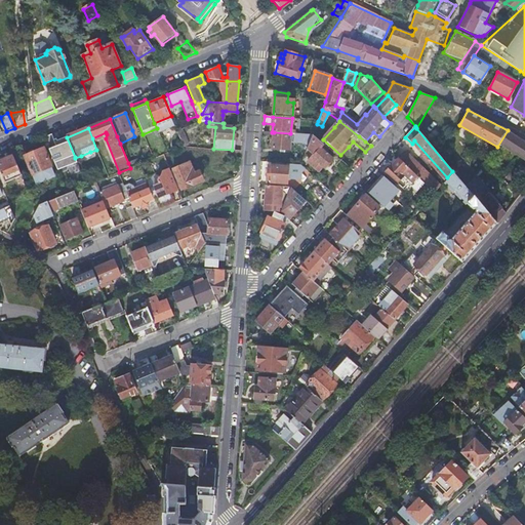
[(524,140),(508,130),(497,147),(508,151),(519,157),(524,160),(524,140)]
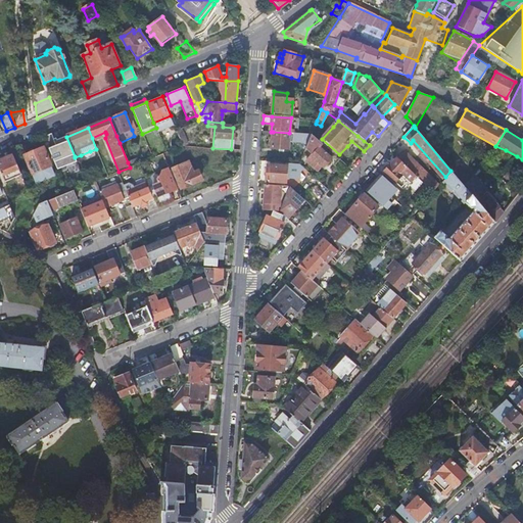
[(299,134),(289,133),(273,132),(271,149),(288,151),(289,143),(301,144),(305,146),(311,135),(299,134)]
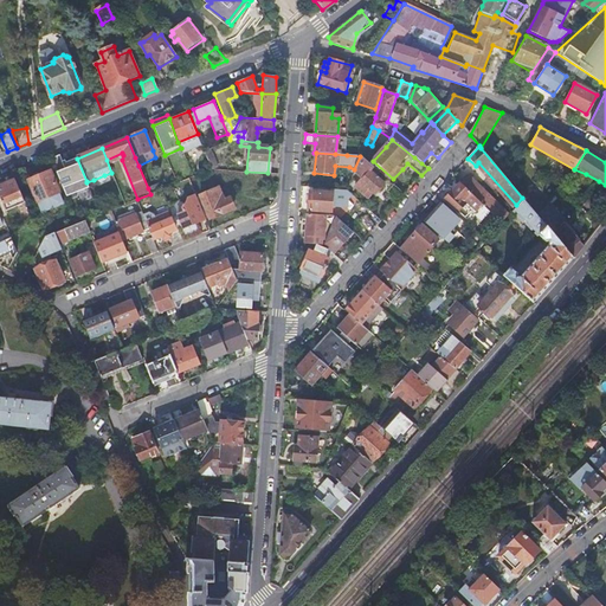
[(86,181),(77,159),(65,163),(69,169),(65,171),(63,165),(59,155),(51,159),(56,171),(58,176),(68,198),(89,189),(86,182),(86,181)]
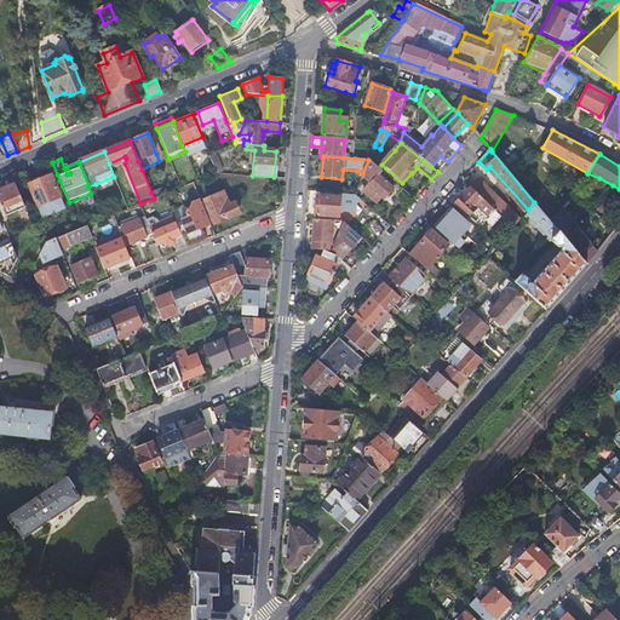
[(382,199),(390,188),(382,181),(386,174),(368,159),(368,160),(362,173),(361,178),(367,183),(365,185),(368,188),(363,195),(375,206),(382,199)]
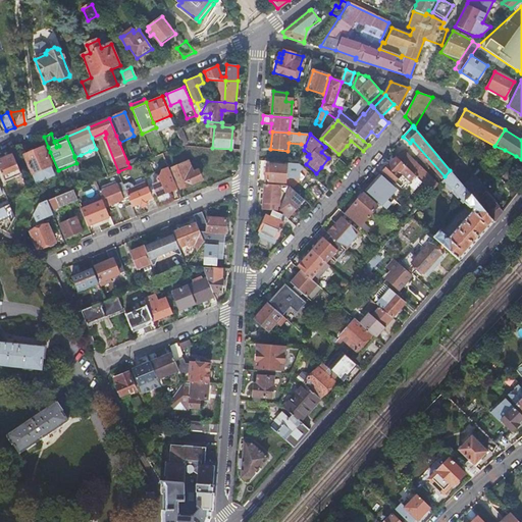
[(45,154),(42,149),(24,156),(32,174),(36,185),(54,177),(50,166),(45,154)]
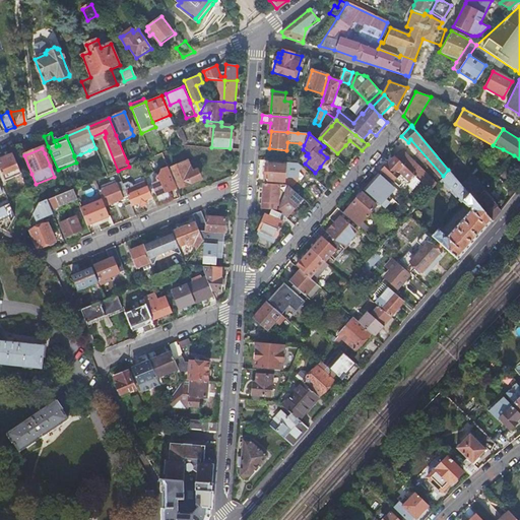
[(389,150),(382,158),(389,165),(387,167),(386,166),(381,172),(393,182),(399,176),(407,183),(414,174),(396,157),(389,150)]
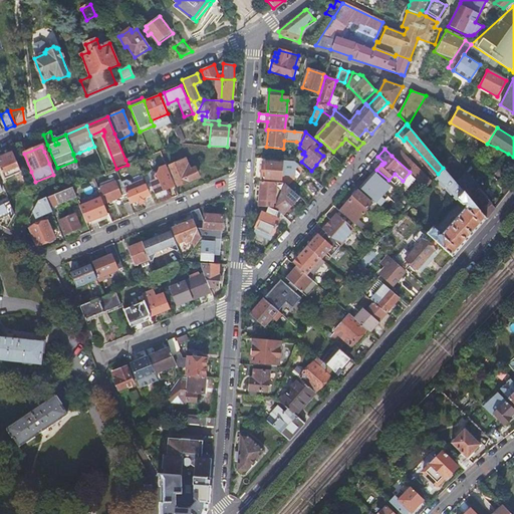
[(410,172),(427,187),(434,179),(399,149),(392,156),(410,172)]
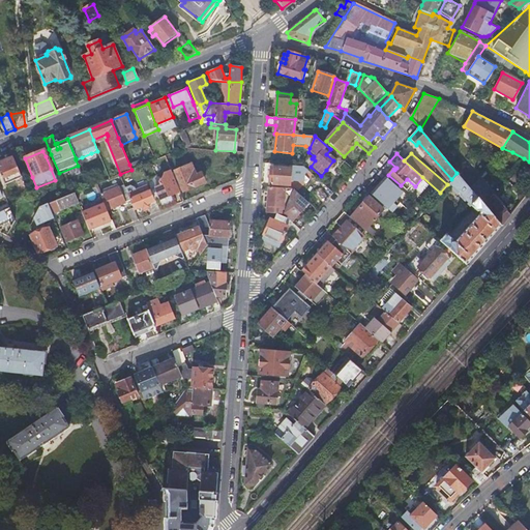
[(0,174),(4,184),(21,178),(11,154),(3,157),(5,160),(0,163),(0,174)]
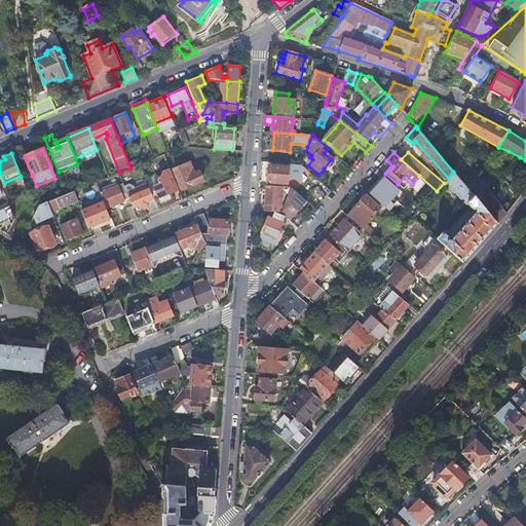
[(136,160),(128,163),(130,168),(138,165),(136,160)]
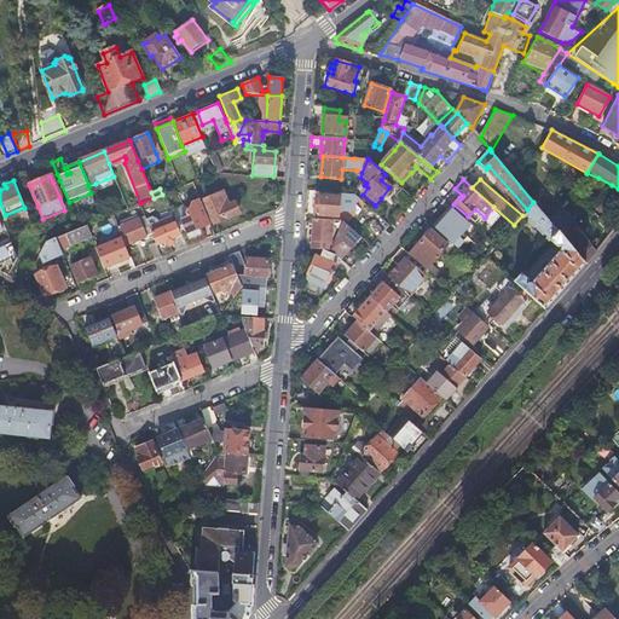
[(395,197),(406,207),(414,198),(403,189),(395,197)]
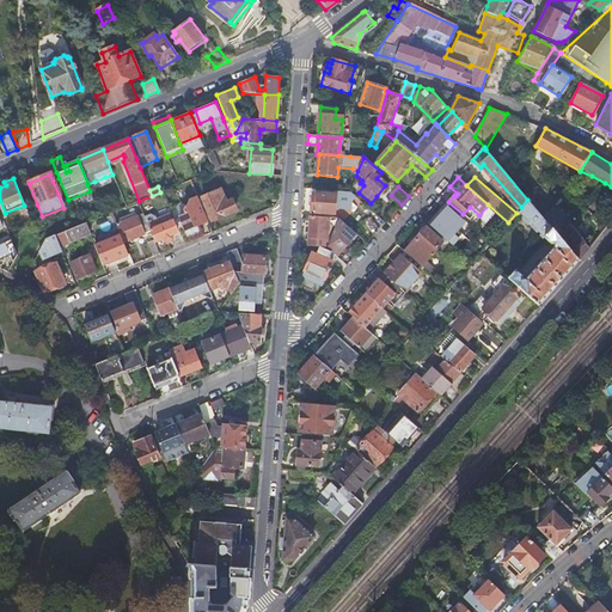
[(200,199),(202,204),(207,216),(208,219),(212,218),(213,220),(238,209),(233,199),(225,202),(222,195),(216,197),(214,190),(203,195),(203,197),(200,199)]
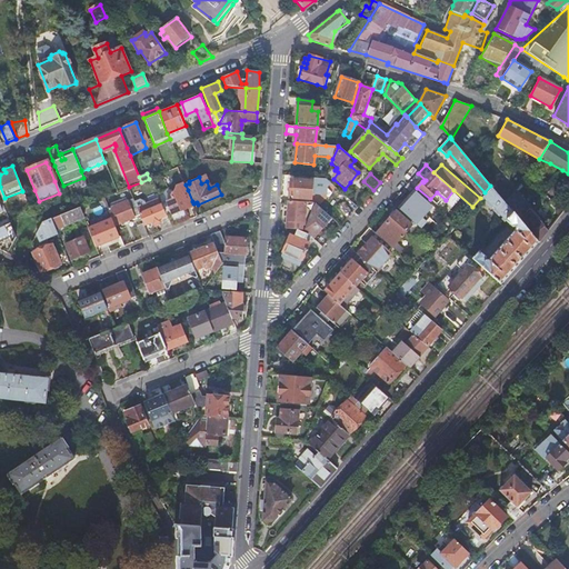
[(291,179),(289,197),(310,198),(310,193),(320,195),(325,180),(323,180),(311,178),(311,180),(291,179)]
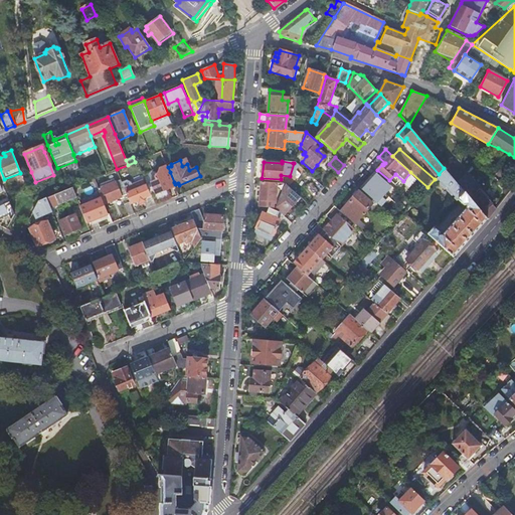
[(140,165),(153,196),(157,205),(173,198),(169,188),(171,186),(170,184),(174,182),(170,172),(160,176),(159,173),(150,177),(145,163),(140,165)]
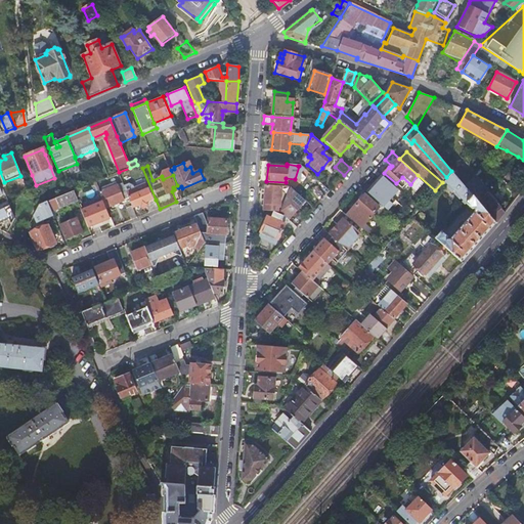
[(433,236),(435,238),(436,238),(445,247),(462,261),(468,254),(495,222),(478,202),(465,185),(451,171),(446,177),(445,179),(471,210),(475,209),(473,213),(450,239),(446,239),(446,236),(439,229),(433,236)]
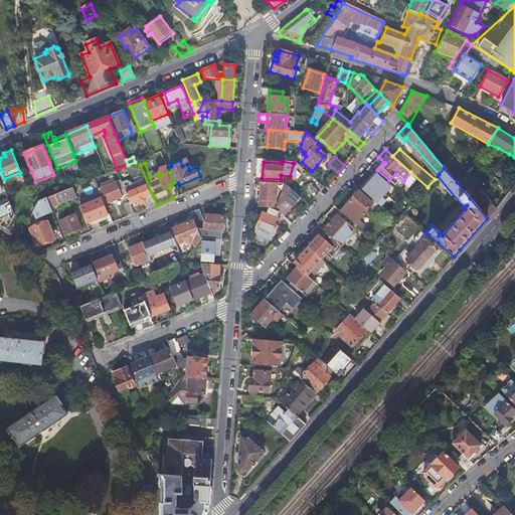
[(466,172),(457,182),(470,198),(480,189),(466,172)]
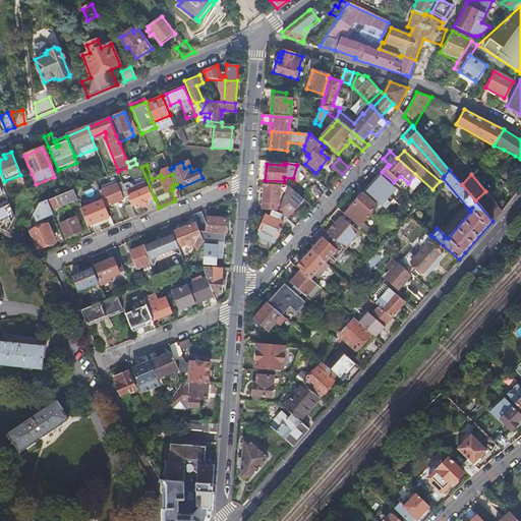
[(363,179),(358,185),(364,191),(368,194),(371,191),(384,203),(393,191),(378,177),(370,185),(363,179)]
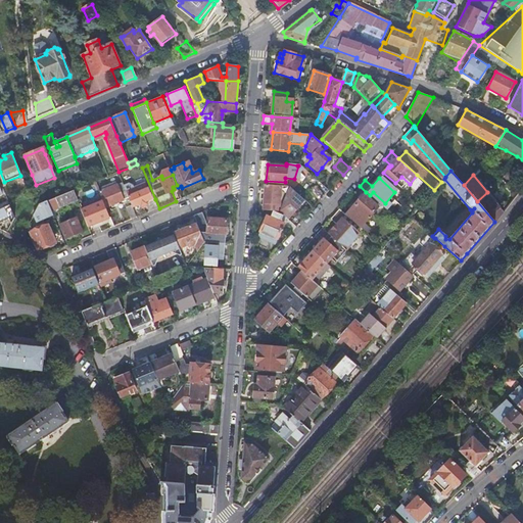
[(100,192),(104,199),(107,207),(130,198),(127,192),(123,183),(100,192)]
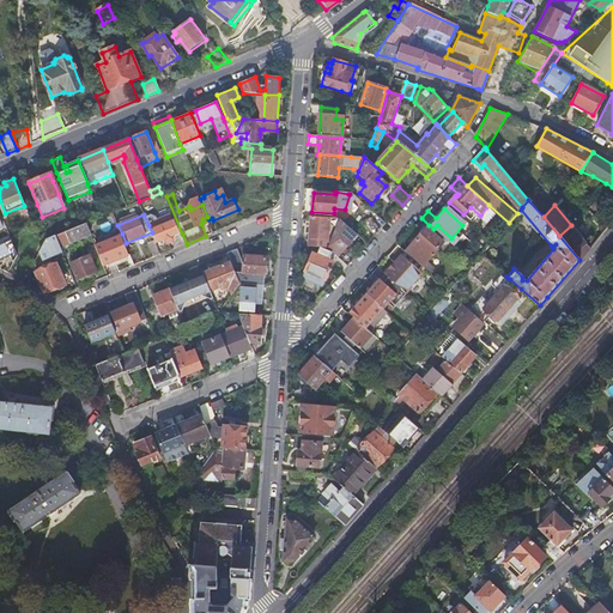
[(309,247),(320,247),(322,229),(327,229),(328,217),(311,216),(309,247)]
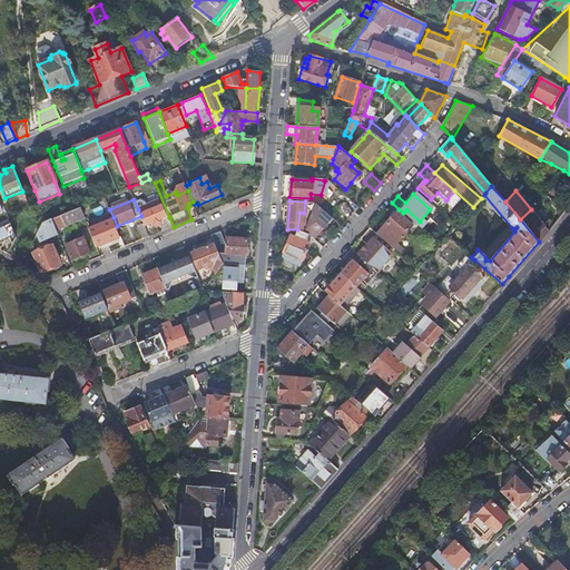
[(315,204),(303,231),(308,235),(313,239),(332,218),(326,213),(315,204)]
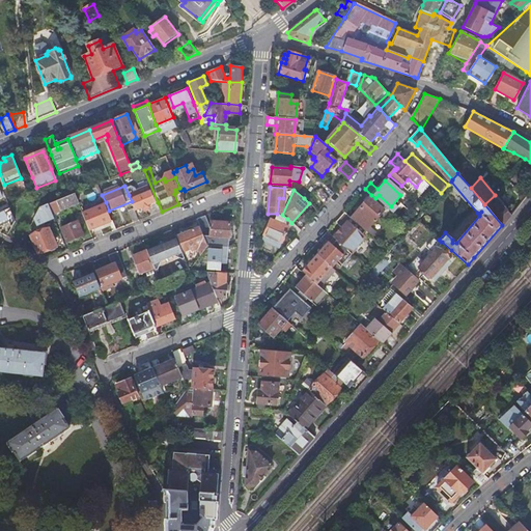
[(129,195),(132,201),(134,207),(136,212),(143,208),(144,212),(148,210),(147,206),(150,206),(154,215),(162,212),(158,202),(155,203),(150,193),(142,197),(139,191),(129,195)]
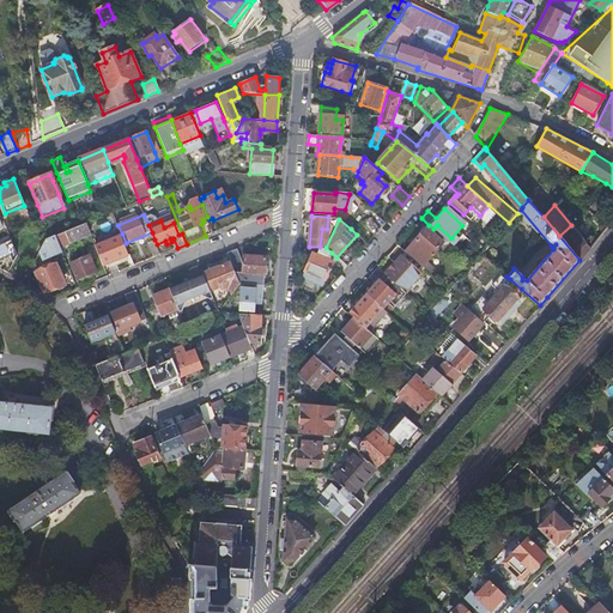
[(86,224),(79,228),(56,237),(61,247),(67,244),(70,247),(74,244),(73,242),(91,234),(86,224)]
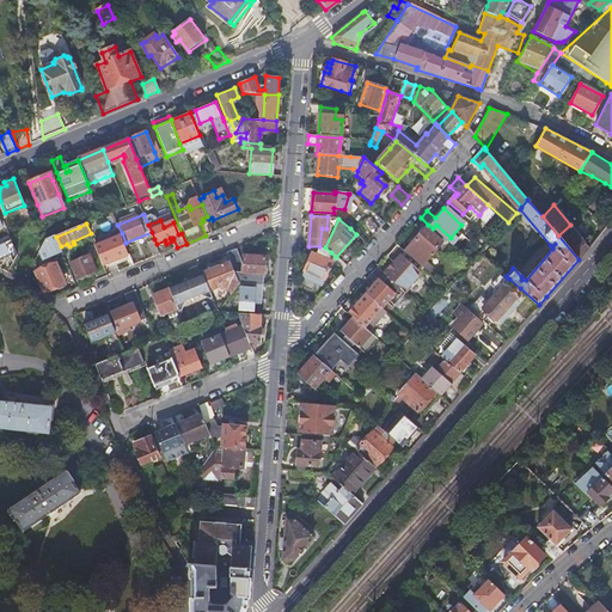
[(416,231),(420,234),(427,227),(422,224),(416,231)]
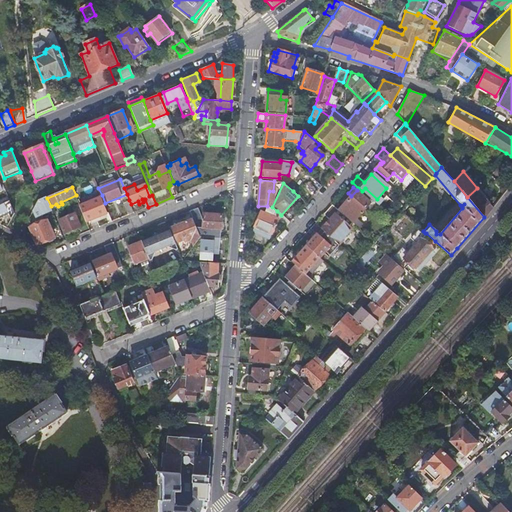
[(340,212),(351,222),(354,224),(373,202),(362,191),(358,188),(357,190),(351,196),(339,211),(340,212)]
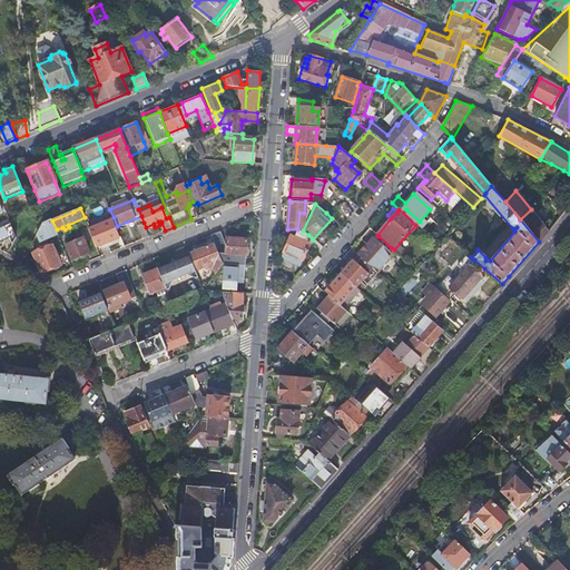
[(520,219),(539,242),(547,233),(542,228),(546,225),(531,209),(520,219)]
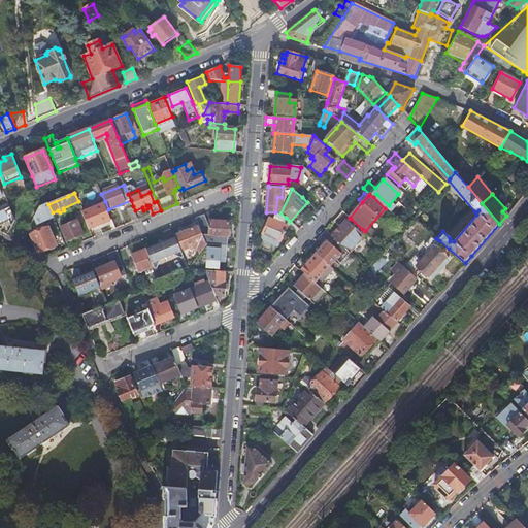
[(83,210),(90,230),(112,220),(108,209),(105,201),(83,210)]
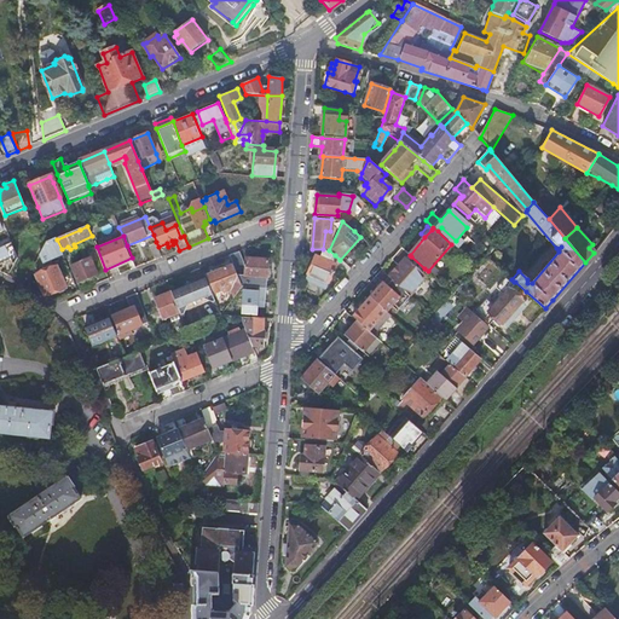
[(62,249),(57,239),(45,244),(39,255),(42,264),(63,254),(62,249)]
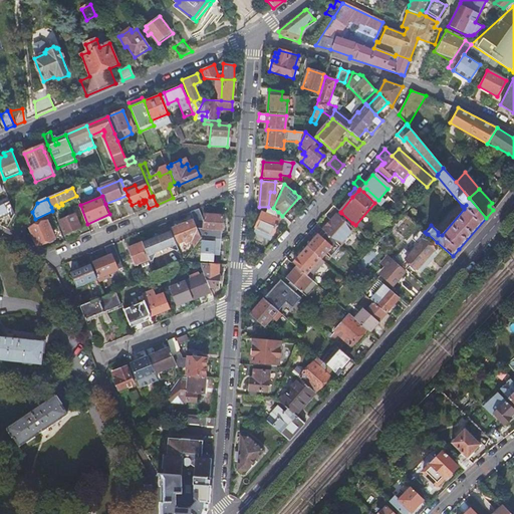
[(122,204),(129,216),(136,213),(132,205),(130,201),(122,204)]
